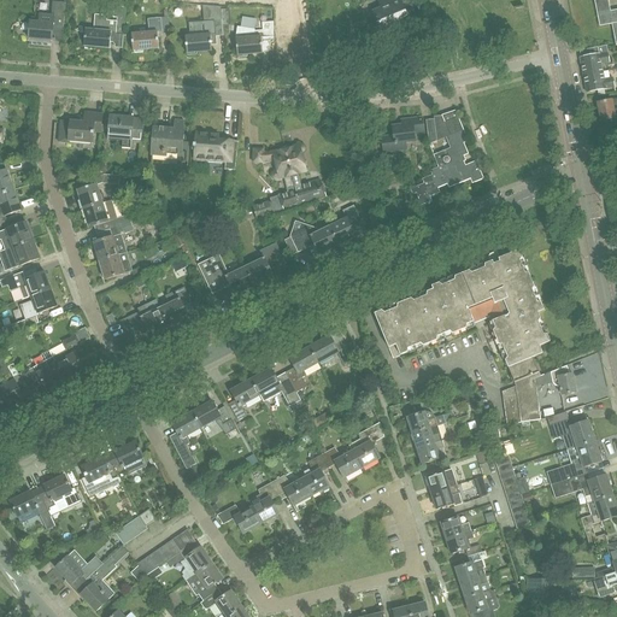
[(30,22),(29,39),(52,41),(53,35),(53,30),(57,30),(58,25),(64,25),(63,42),(64,42),(64,31),(66,3),(65,3),(65,0),(57,0),(58,1),(56,1),(53,1),(52,17),(40,16),(40,23),(30,22)]
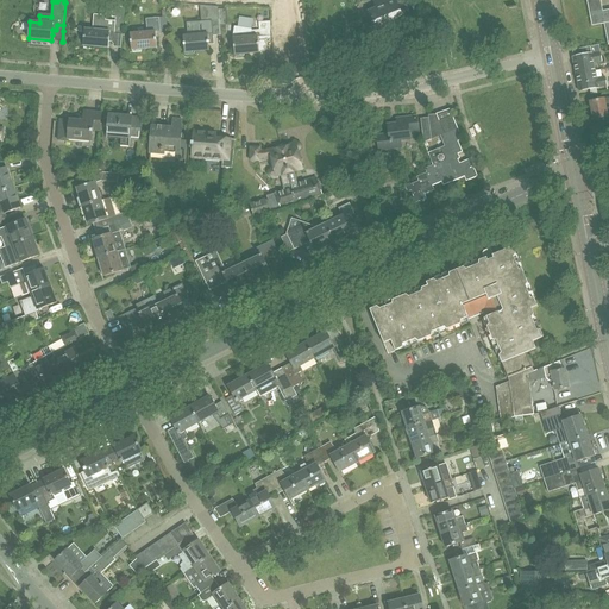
[(382,35),(383,37),(394,32),(391,30),(396,27),(396,29),(407,25),(399,4),(407,0),(406,0),(372,0),(376,8),(369,12),(374,25),(365,29),(370,39),(382,35)]
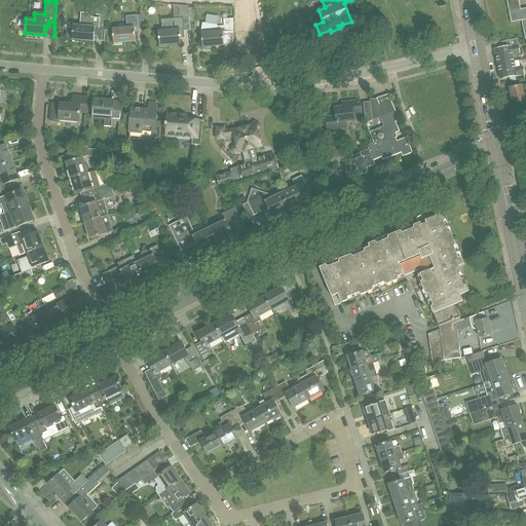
[(525,0),(506,0),(512,23),(522,21),(525,39),(525,0)]
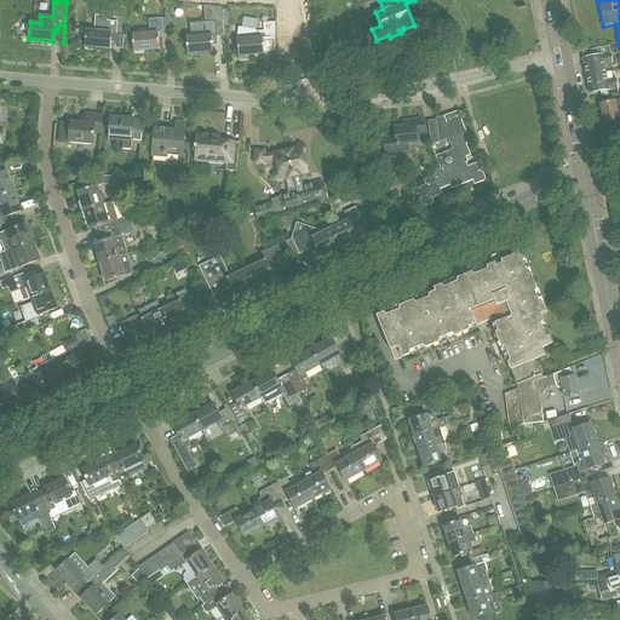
[(85,46),(85,49),(95,50),(96,47),(110,49),(112,42),(112,38),(114,38),(116,36),(118,34),(125,34),(126,19),(127,6),(119,6),(115,5),(114,16),(118,16),(118,18),(118,22),(109,21),(109,16),(97,15),(96,30),(87,29),(85,46)]
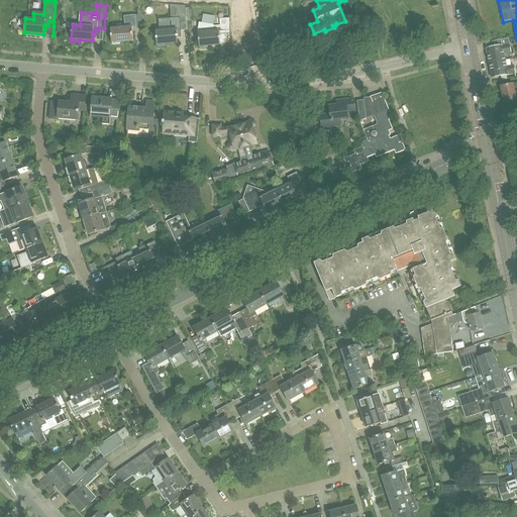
[(124,27),(110,28),(112,42),(112,44),(120,44),(120,42),(133,40),(132,29),(142,28),(141,14),(126,16),(127,27),(124,27)]
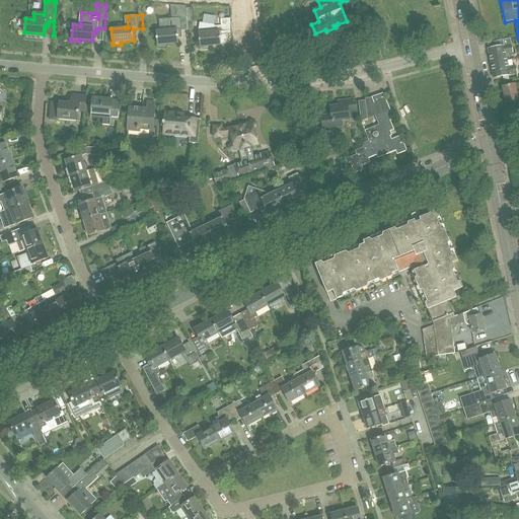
[(171,29),(156,30),(158,45),(158,48),(166,47),(165,45),(179,43),(178,39),(178,36),(182,36),(182,30),(188,29),(187,17),(179,17),(170,18),(171,24),(171,29)]
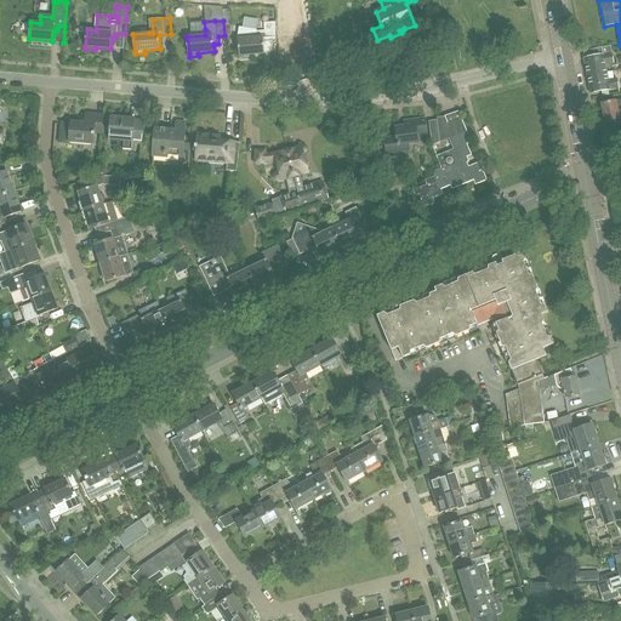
[(240,39),(238,39),(239,56),(239,58),(249,58),(249,56),(265,55),(269,52),(268,49),(272,46),(269,43),(275,40),(275,39),(275,22),(263,23),(265,30),(257,32),(257,30),(252,30),(241,29),(240,39)]
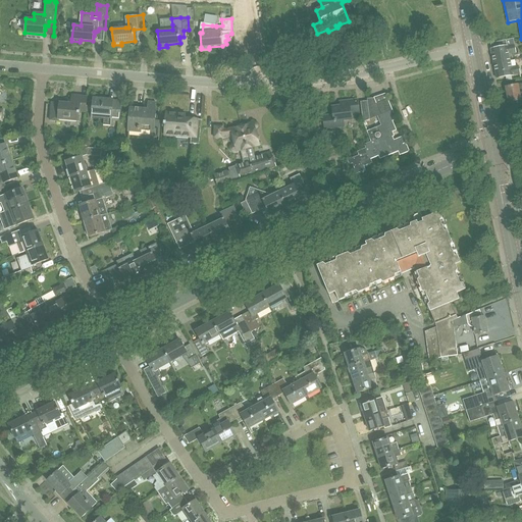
[(491,49),(493,63),(510,60),(509,54),(516,52),(514,45),(491,49)]
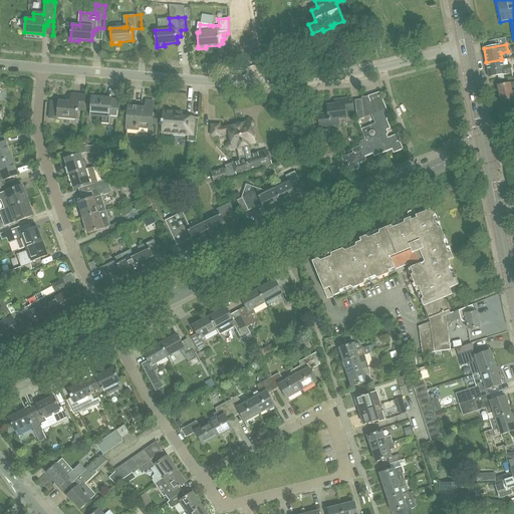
[(486,62),(489,76),(512,72),(510,64),(503,65),(502,59),(486,62)]
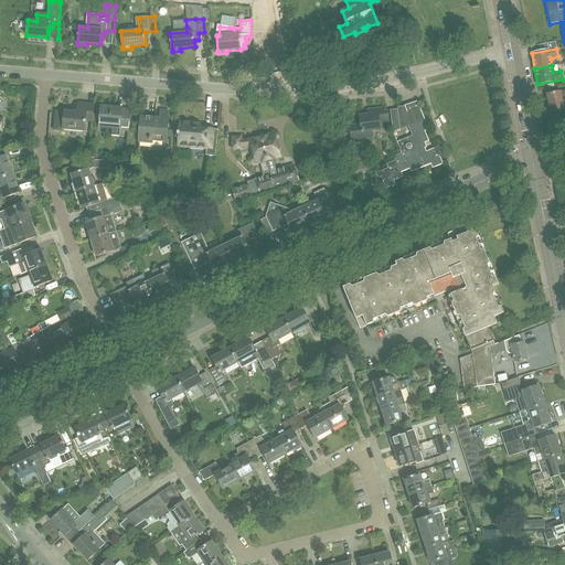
[(564,89),(547,94),(551,112),(564,108),(564,112),(564,98),(562,99),(562,97),(564,96),(564,89)]
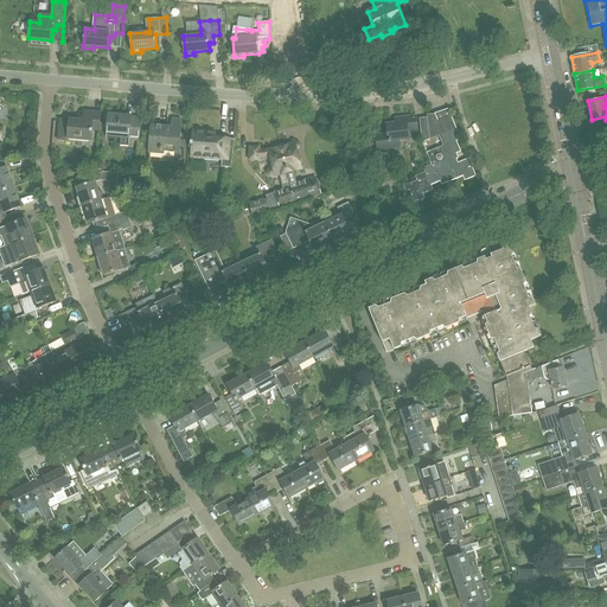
[(465,180),(475,176),(468,158),(458,163),(457,159),(458,158),(457,153),(461,152),(457,141),(460,139),(448,109),(434,115),(442,134),(438,135),(442,146),(426,152),(432,165),(423,168),(425,173),(415,177),(417,181),(404,186),(407,192),(410,191),(415,203),(425,198),(423,195),(433,191),(430,186),(440,183),(441,185),(464,176),(465,180)]
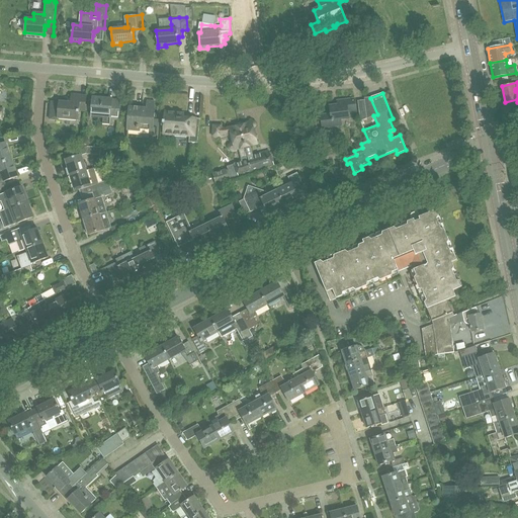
[(59,101),(59,103),(51,102),(50,119),(59,119),(78,120),(79,110),(84,111),(85,95),(71,94),(71,102),(59,101)]
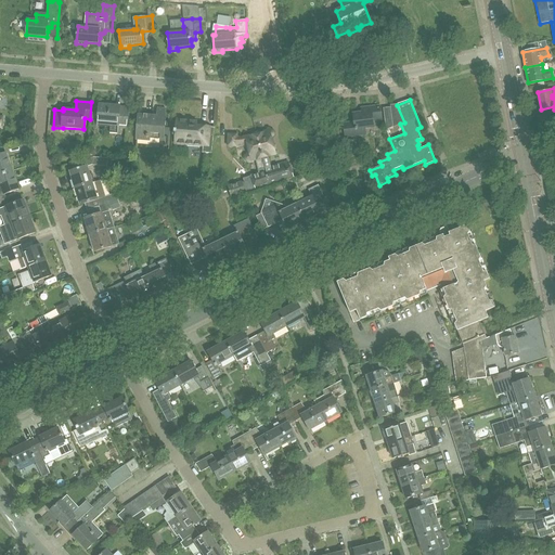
[(97,124),(110,125),(110,133),(120,133),(120,129),(127,130),(129,106),(119,105),(119,106),(99,104),(97,124)]
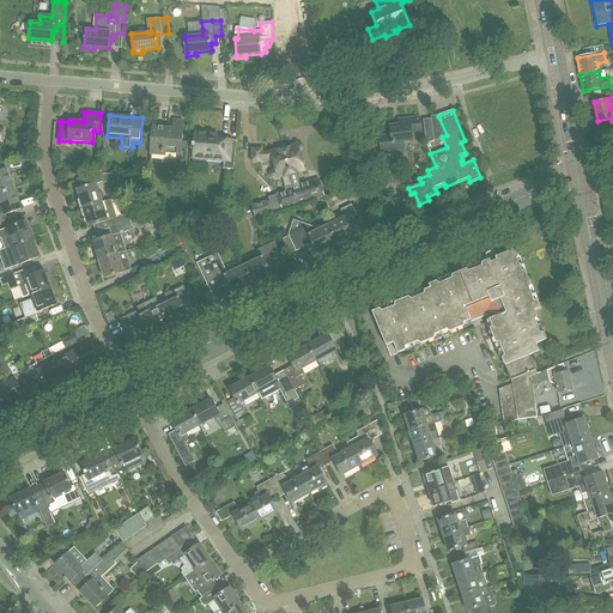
[(411,133),(420,132),(419,117),(399,120),(400,125),(390,126),(392,135),(380,137),(381,152),(404,150),(402,143),(412,141),(411,133)]
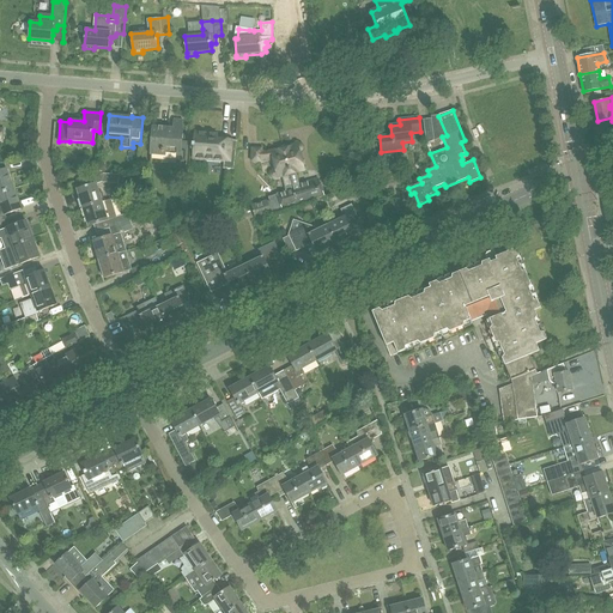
[(187,162),(188,146),(181,145),(183,120),(174,120),(173,129),(153,128),(151,156),(162,156),(162,153),(164,153),(164,151),(176,151),(176,161),(187,162)]
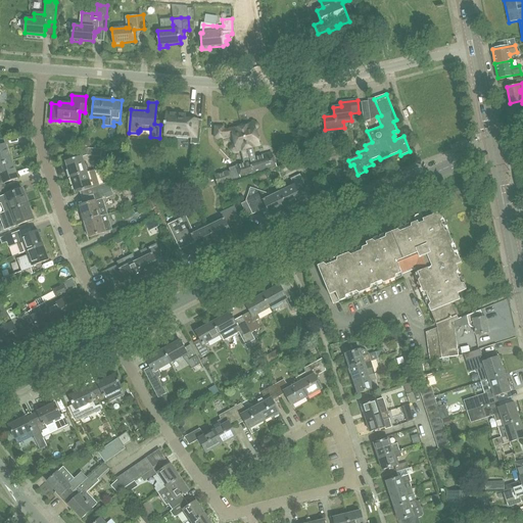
[(167,111),(165,123),(164,123),(163,127),(165,127),(164,135),(191,137),(190,144),(199,144),(200,139),(202,120),(186,119),(186,112),(167,111)]
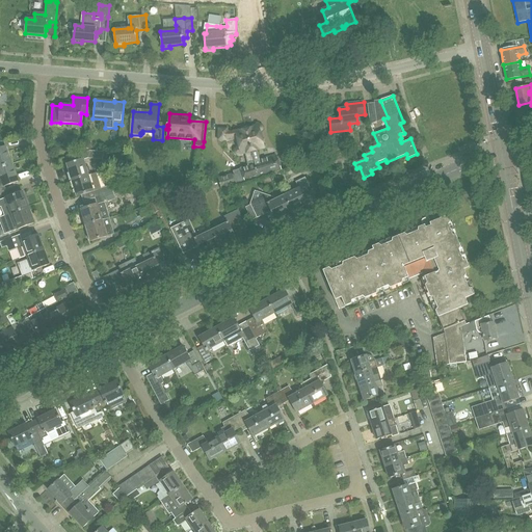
[(260,124),(245,128),(255,161),(260,160),(257,151),(264,149),(260,131),(261,131),(262,130),(262,129),(263,128),(263,127),(263,126),(262,125),(261,125),(261,124),(260,124)]
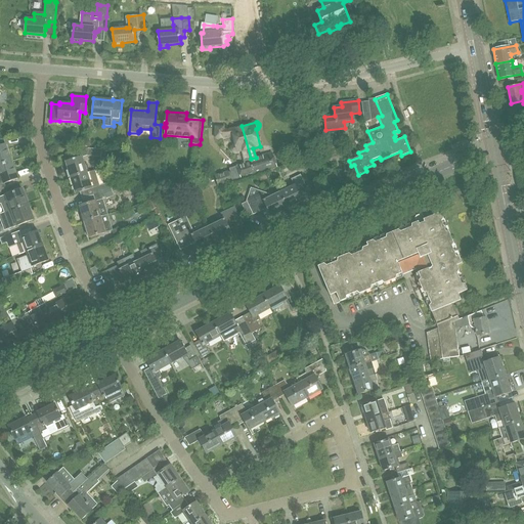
[(251,162),(251,159),(242,126),(227,129),(224,130),(224,127),(215,127),(215,138),(224,138),(231,138),(233,145),(232,146),(231,147),(231,148),(231,150),(232,151),(233,153),(234,153),(241,151),(245,164),(229,169),(230,172),(228,173),(228,171),(215,175),(218,186),(231,182),(255,175),(251,162)]
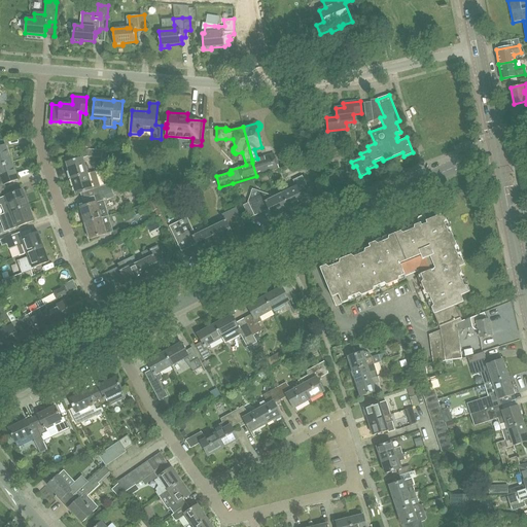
[(0,166),(11,163),(4,145),(0,146),(0,166)]
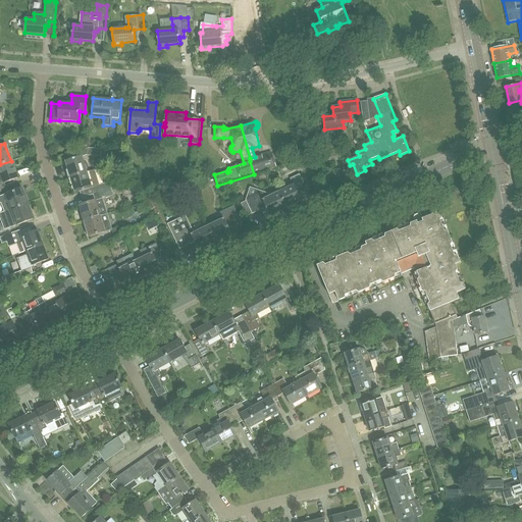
[(88,148),(87,155),(101,156),(102,149),(88,148)]
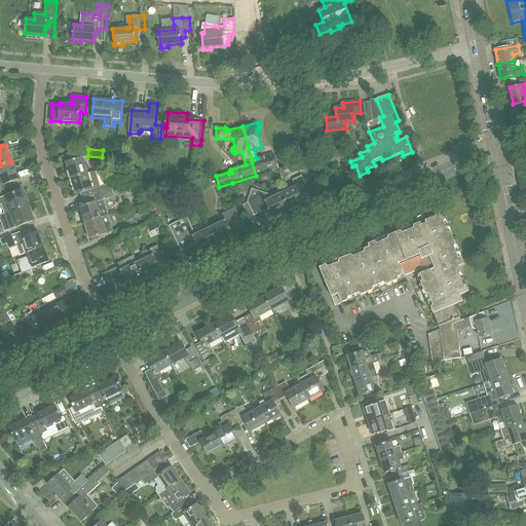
[(257,160),(257,158),(252,159),(252,162),(256,176),(276,170),(272,156),(257,160)]
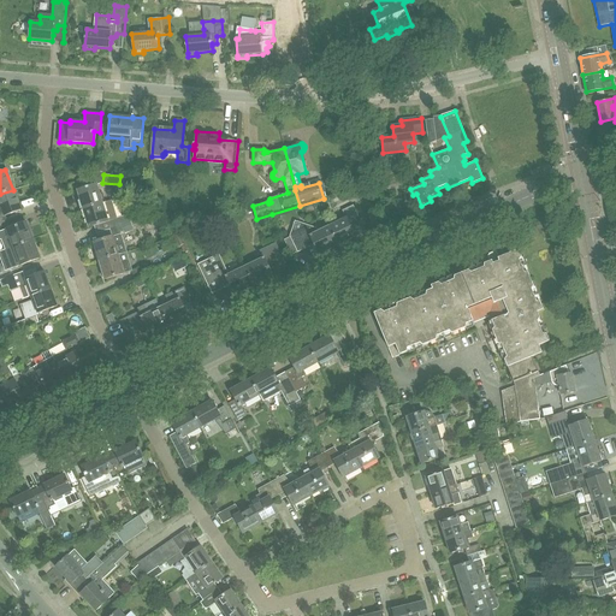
[(77,190),(82,209),(102,202),(96,184),(77,190)]
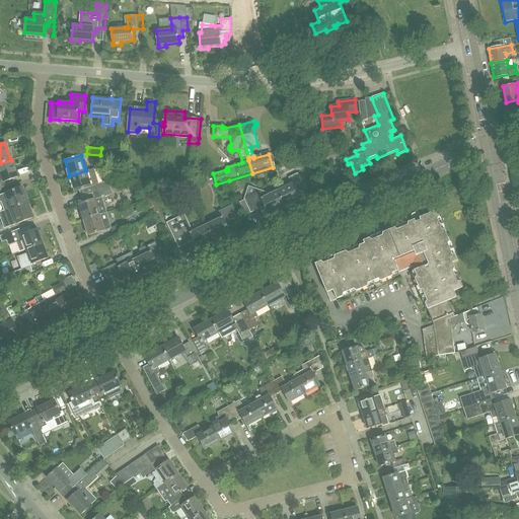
[(0,163),(0,189),(6,187),(4,181),(18,176),(11,160),(0,163)]
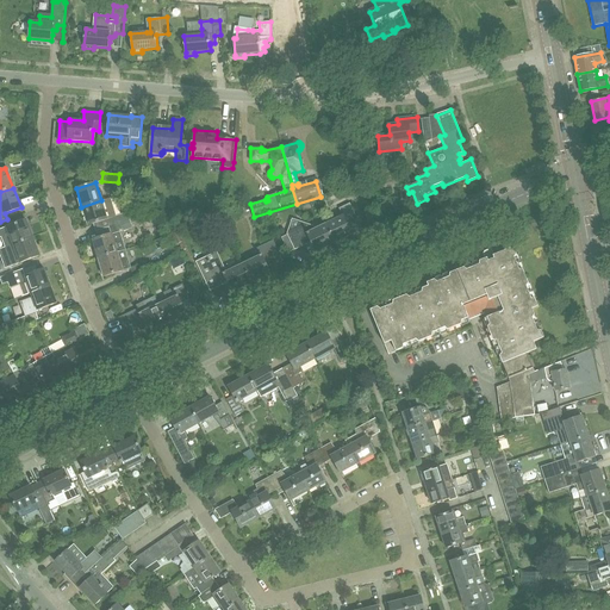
[(106,219),(109,226),(113,225),(130,221),(128,213),(114,217),(109,198),(101,200),(81,207),(87,225),(106,219)]
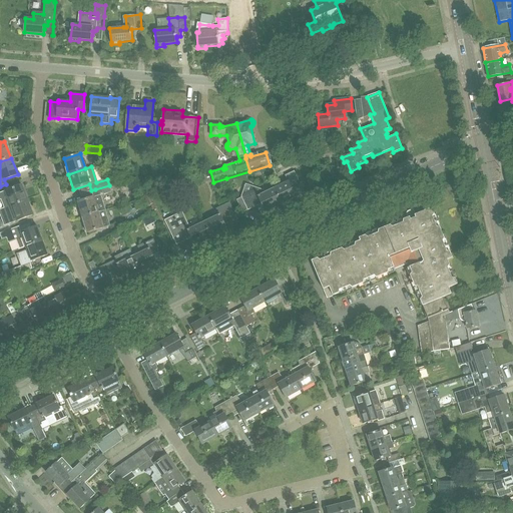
[(172,169),(174,177),(181,175),(179,167),(172,169)]
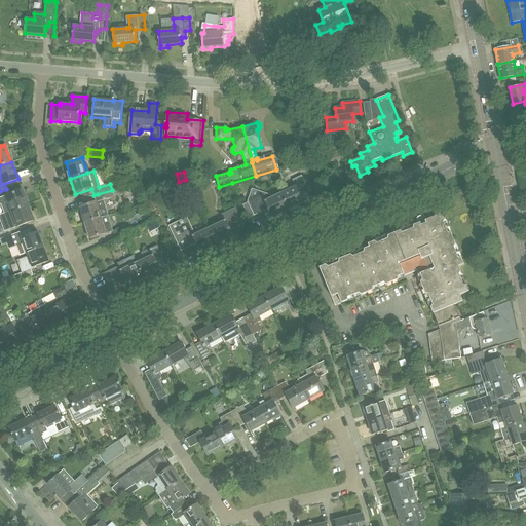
[(289,210),(290,209),(295,207),(295,205),(305,201),(301,193),(308,189),(301,176),(292,180),(295,186),(280,193),(289,210)]
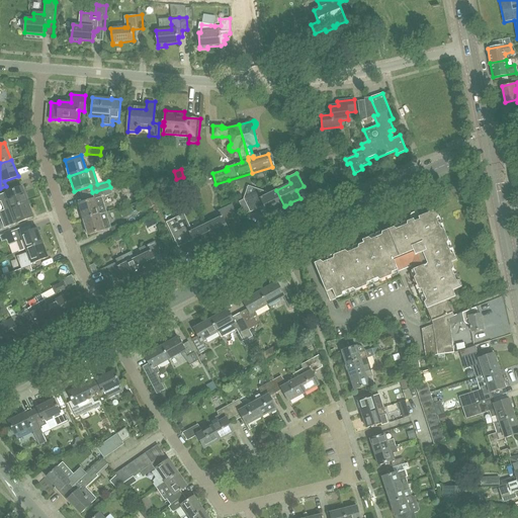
[(0,194),(0,201),(1,201),(4,210),(27,201),(21,186),(0,194)]
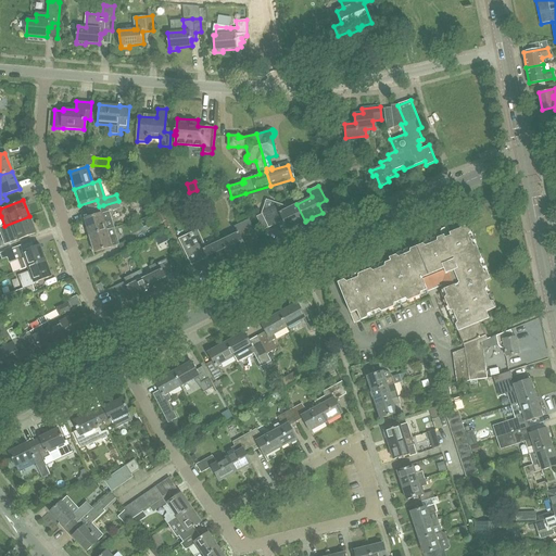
[(345,200),(337,203),(340,213),(349,209),(345,200)]
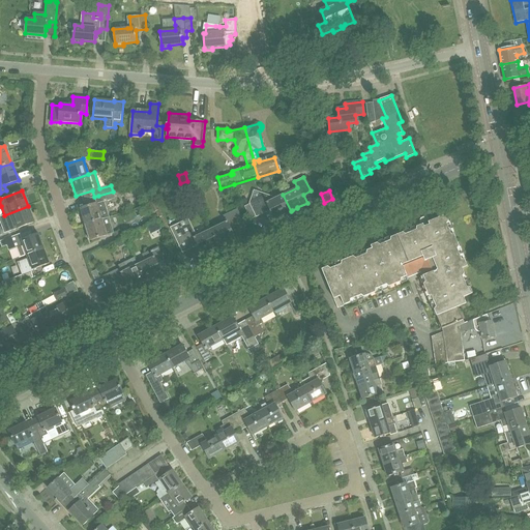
[(113,192),(98,196),(94,197),(96,203),(80,208),(85,225),(109,216),(105,201),(114,198),(113,192)]
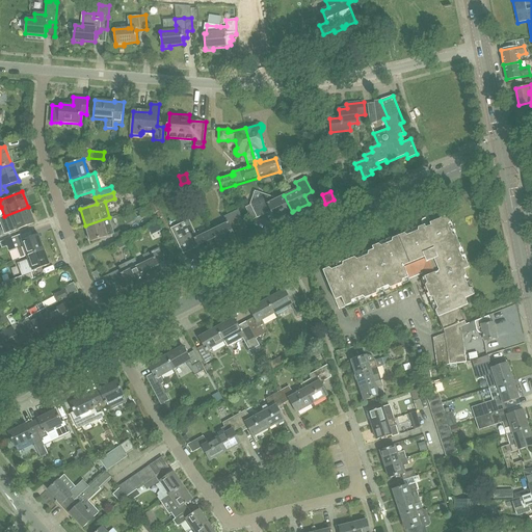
[(284,195),(275,200),(274,198),(267,195),(249,204),(257,218),(270,211),(274,219),(286,214),(286,215),(291,212),(292,212),(284,195)]
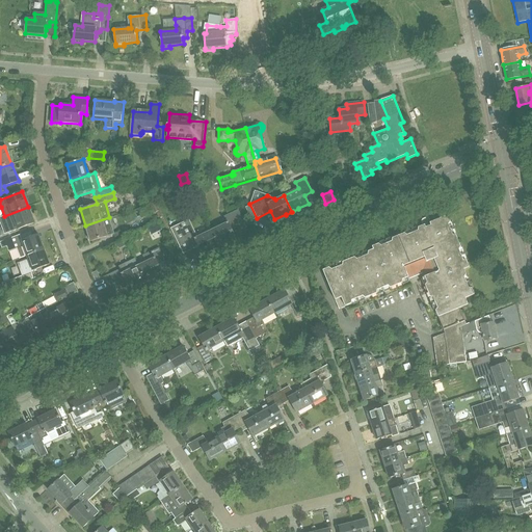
[(145,206),(151,214),(156,211),(152,203),(145,206)]
